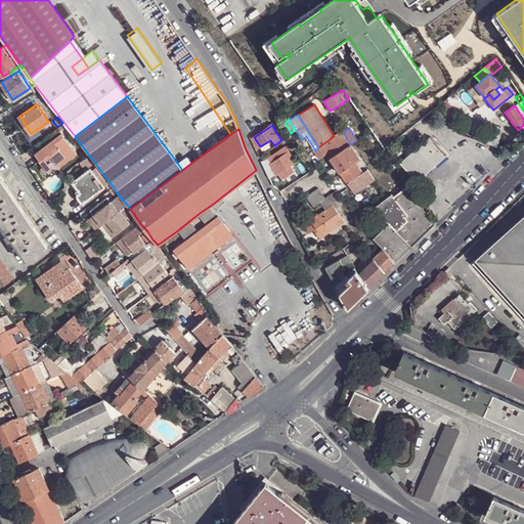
[(343,132),(341,130),(334,136),(318,147),(315,150),(314,150),(319,159),(329,151),(333,157),(350,144),(343,132)]
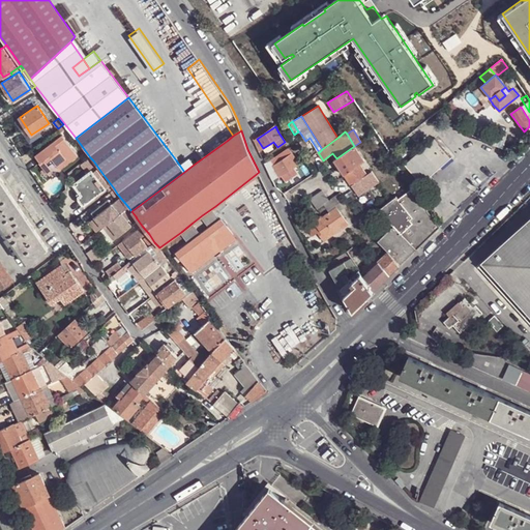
[(78,155),(63,135),(50,144),(36,154),(40,160),(39,162),(48,172),(52,169),(49,165),(55,160),(57,165),(65,158),(68,163),(78,155)]
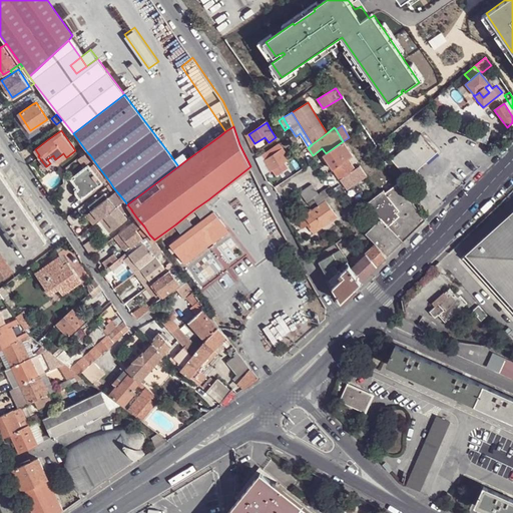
[(407,175),(426,159),(436,151),(436,152),(437,151),(434,148),(433,149),(425,138),(421,133),(392,159),(394,161),(407,177),(408,176),(407,175)]
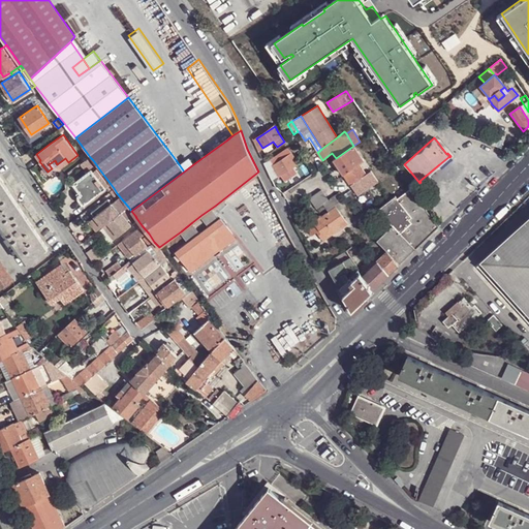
[(364,161),(353,146),(336,158),(334,159),(343,175),(359,164),(364,161)]
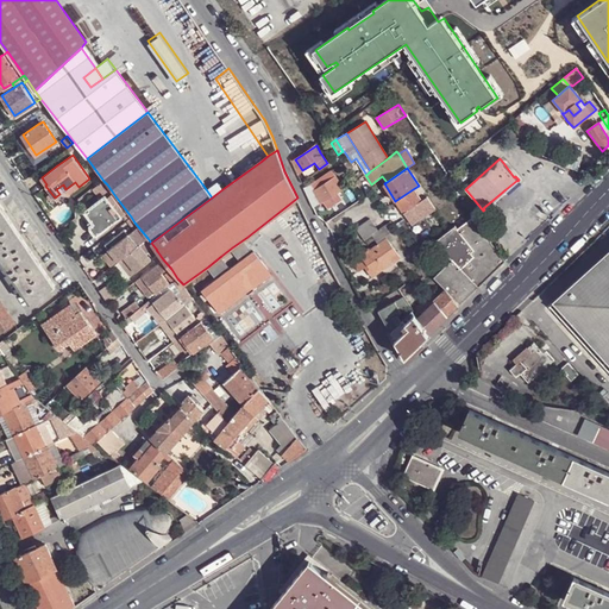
[(331,180),(327,174),(311,183),(314,190),(331,180)]
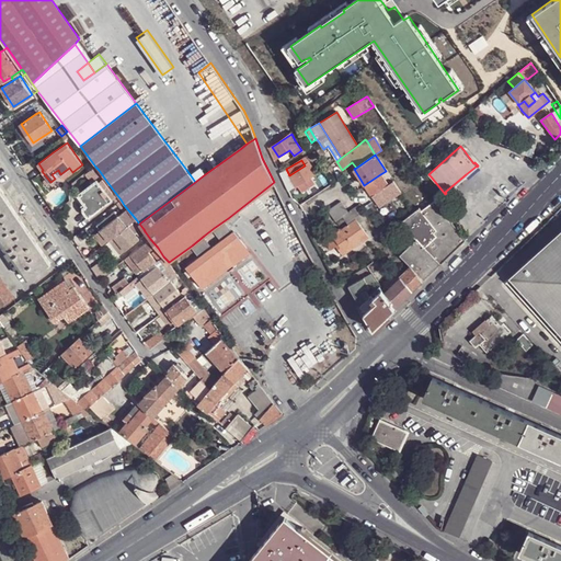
[(316,173),(310,163),(305,165),(289,175),(296,185),(316,173)]
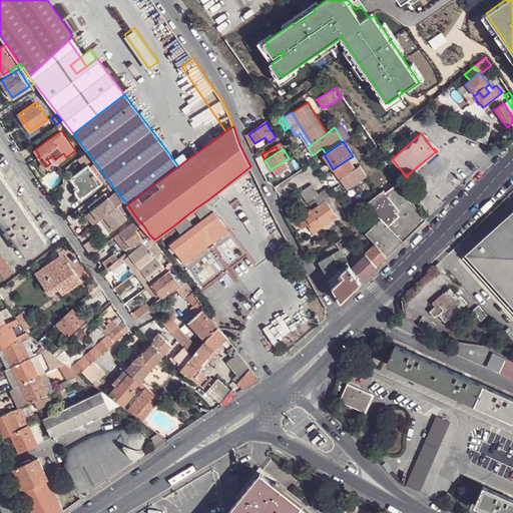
[(178,166),(187,159),(180,150),(171,156),(178,166)]
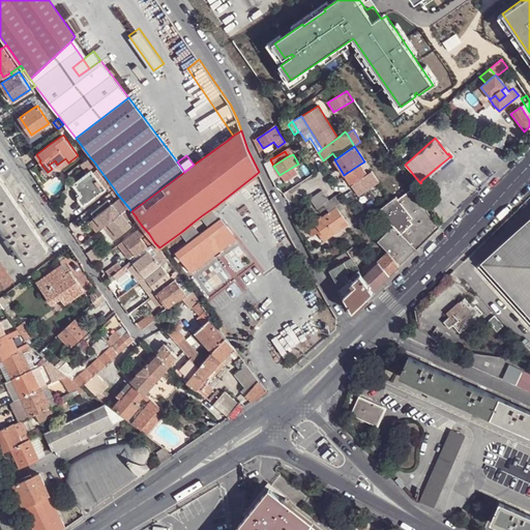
[(93,160),(90,157),(86,160),(81,165),(87,174),(92,170),(93,172),(97,169),(99,172),(100,171),(93,160)]
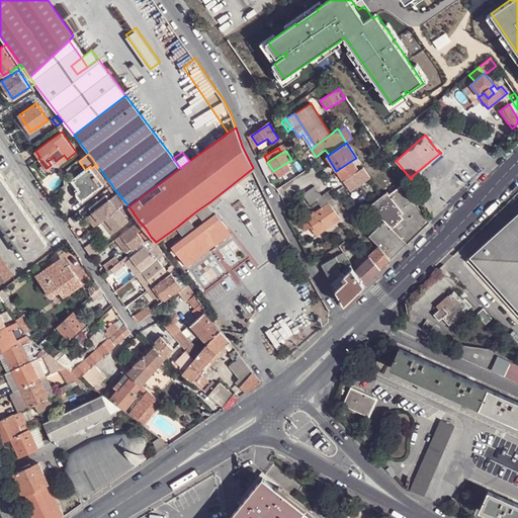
[(55,171),(53,168),(67,159),(64,155),(56,161),(54,157),(48,161),(51,165),(47,168),(51,174),(55,171)]
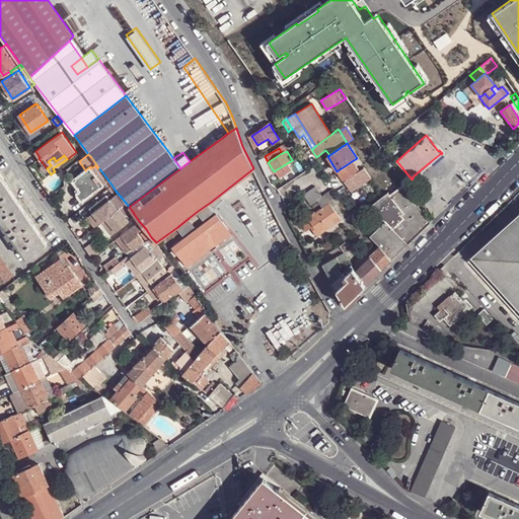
[(292,160),(274,171),(278,178),(276,179),(281,188),(308,170),(299,155),(292,160)]
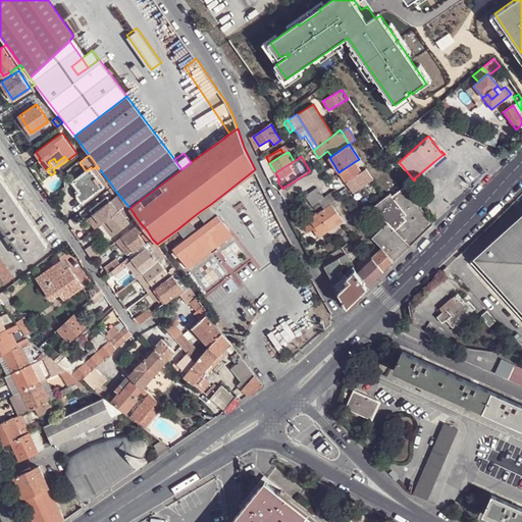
[(275,172),(269,163),(266,157),(261,161),(268,177),(275,172)]
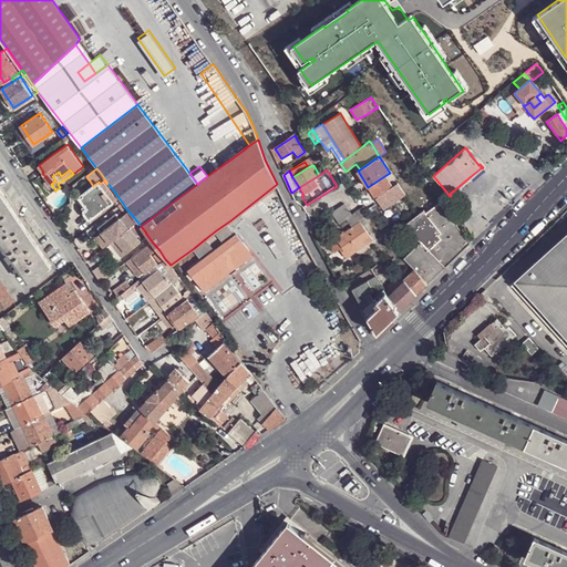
[(398,184),(390,173),(384,176),(392,188),(398,184)]
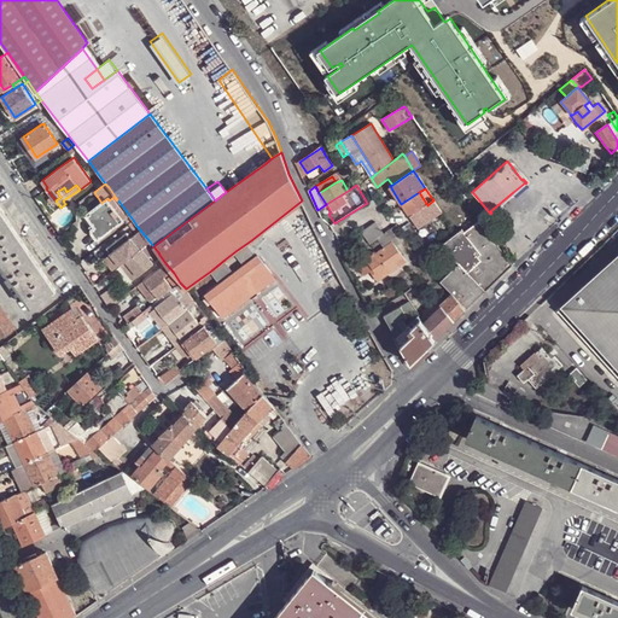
[(404,209),(409,217),(427,205),(419,192),(401,204),(404,209)]
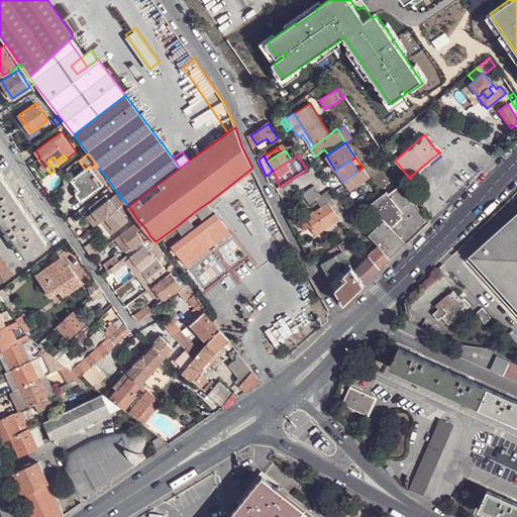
[(91,168),(103,183),(108,180),(97,168),(95,165),(91,168)]
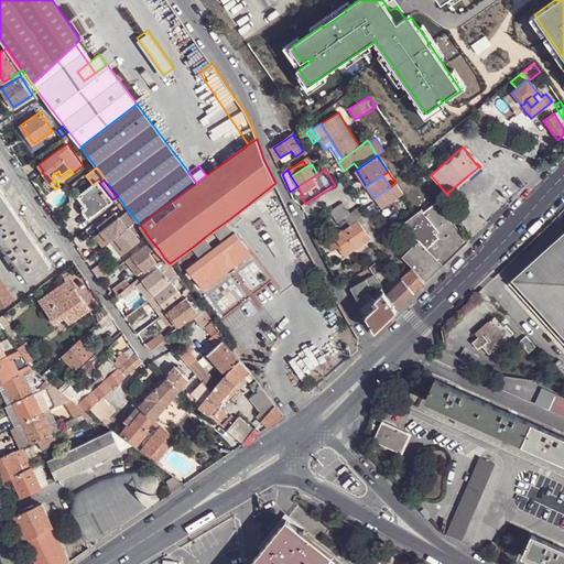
[(87,206),(94,215),(112,199),(99,183),(98,181),(93,185),(78,196),(79,197),(87,206)]
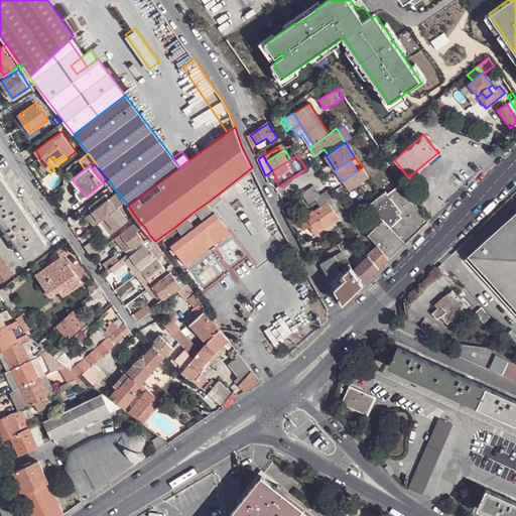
[(367,175),(362,167),(357,171),(362,178),(367,175)]
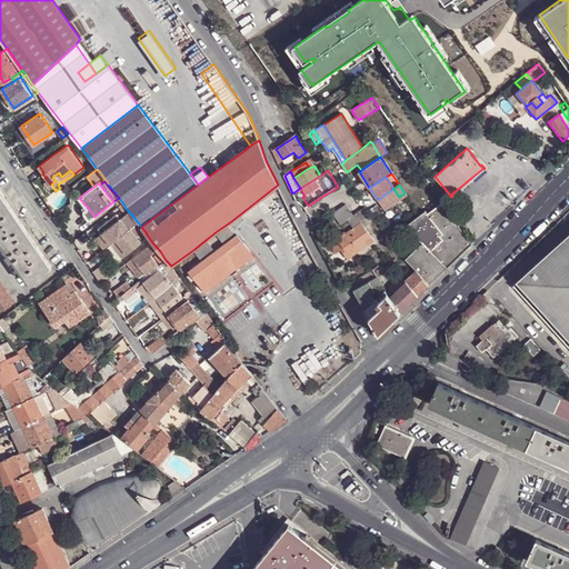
[(399,197),(393,189),(377,200),(381,205),(382,207),(392,201),(399,197)]
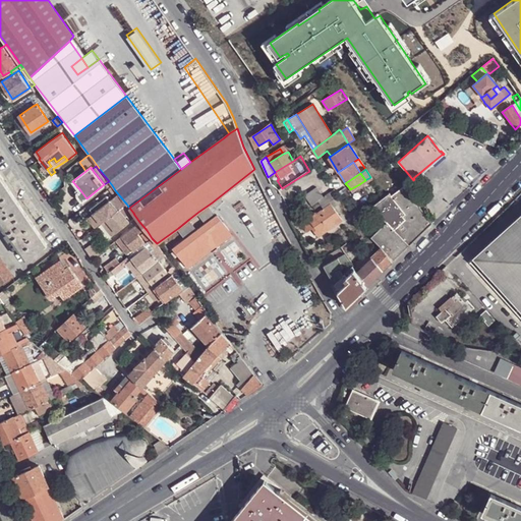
[(48,244),(0,175),(0,219),(9,232),(6,234),(10,239),(13,238),(26,258),(48,244)]
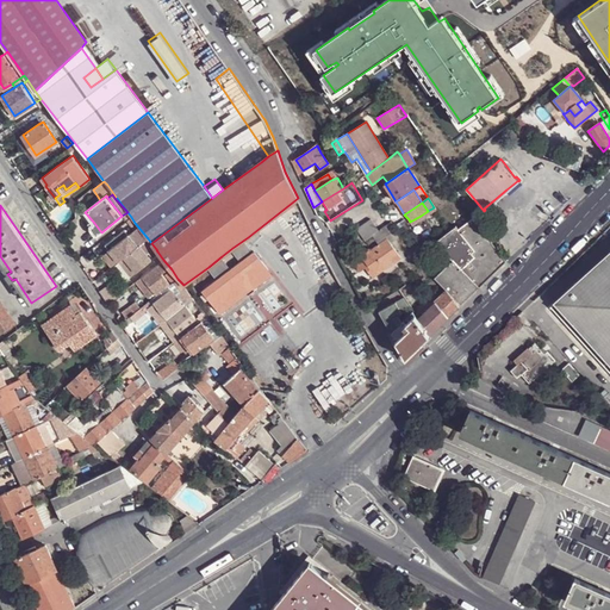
[(387,215),(392,223),(393,222),(404,215),(399,206),(387,215)]
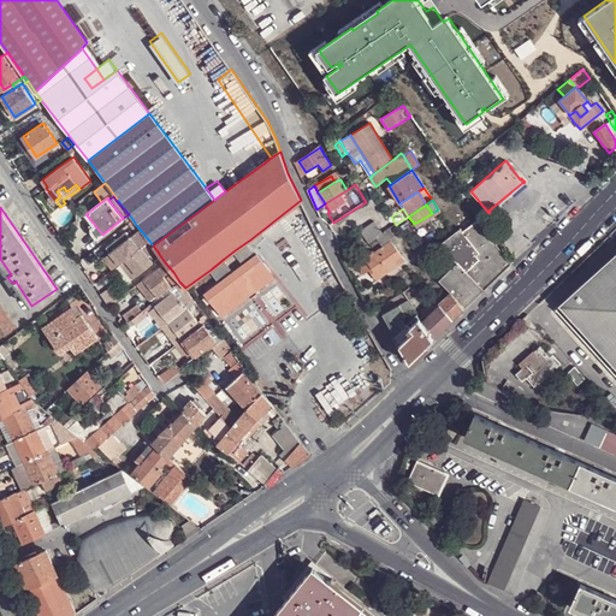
[(432,213),(425,218),(427,221),(440,213),(438,209),(432,213)]
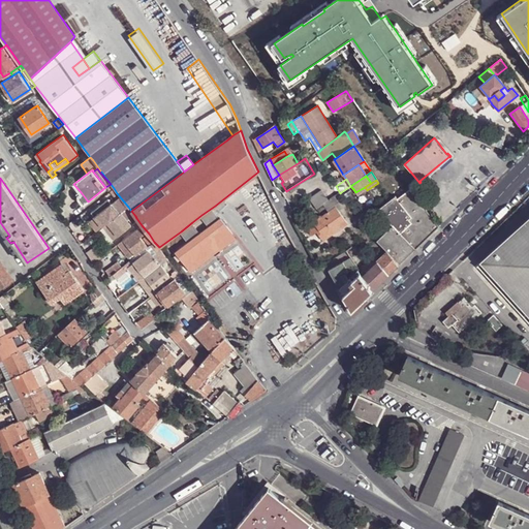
[(354,190),(350,186),(341,192),(344,197),(354,190)]
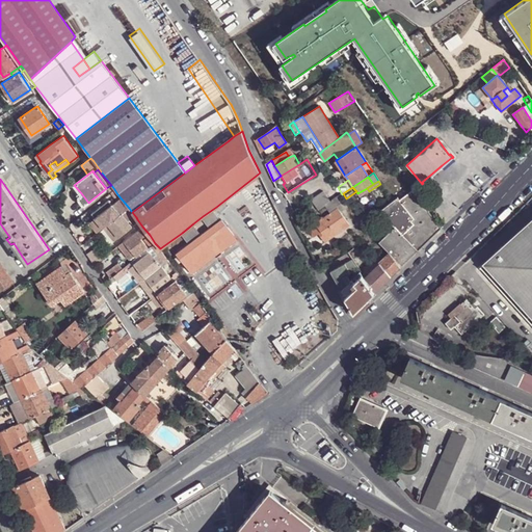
[(414,224),(402,235),(418,250),(441,228),(411,190),(400,200),(397,203),(414,224)]
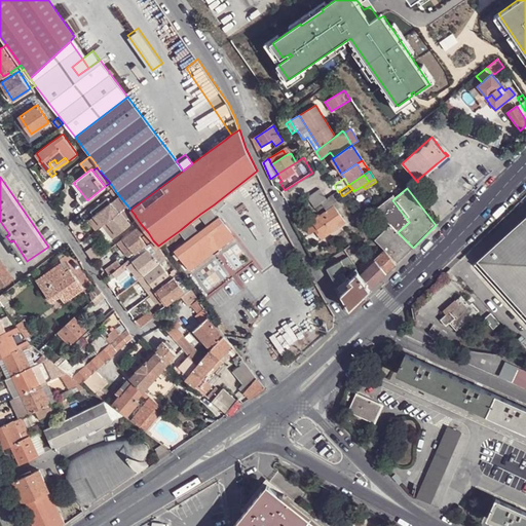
[(321,189),(308,197),(315,208),(316,207),(322,203),(327,199),(321,189)]
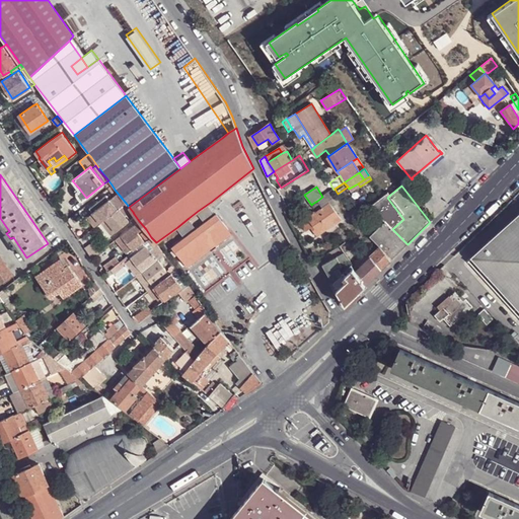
[(80,190),(77,193),(83,200),(86,198),(80,190)]
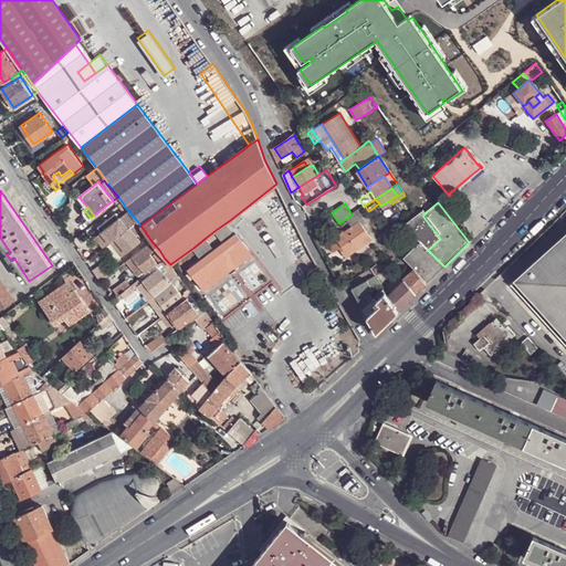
[(137,221),(125,207),(98,227),(102,231),(119,218),(127,228),(129,227),(137,221)]
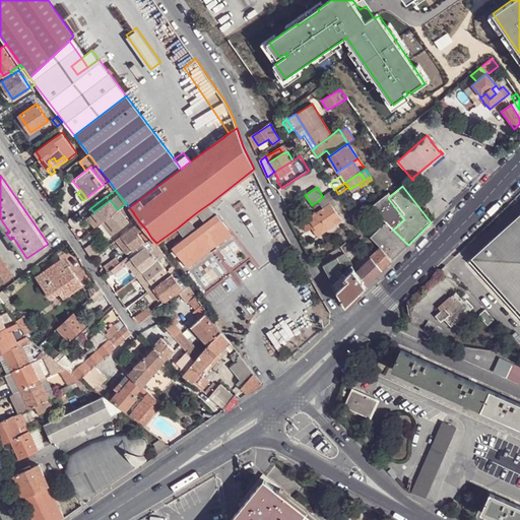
[(339,202),(332,191),(325,196),(330,203),(332,207),(339,202)]
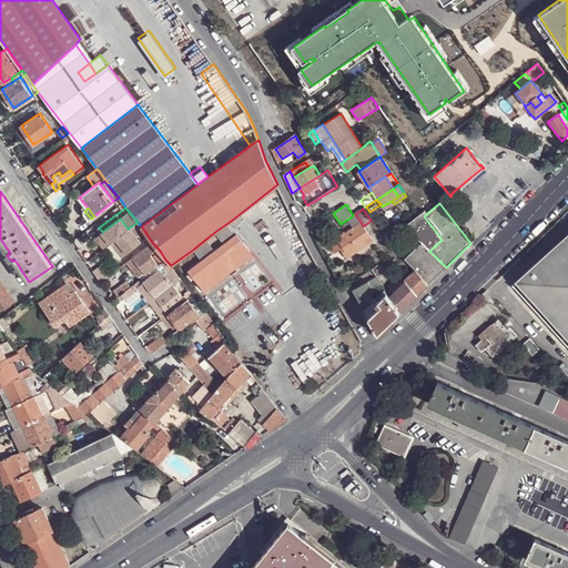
[(427,213),(425,210),(417,215),(405,225),(422,243),(429,251),(442,240),(424,216),(427,213)]
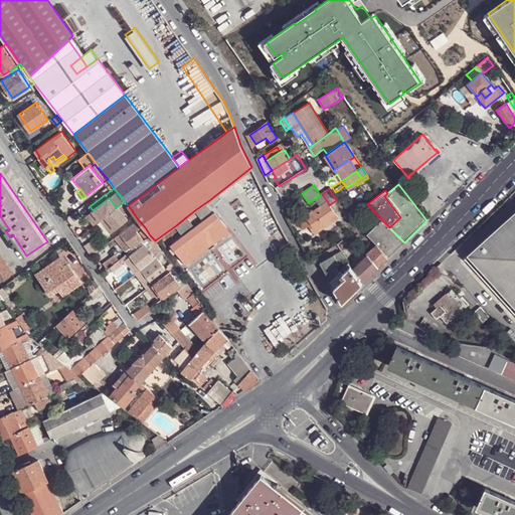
[(320,195),(315,199),(317,203),(320,207),(327,201),(322,194),(320,195)]
